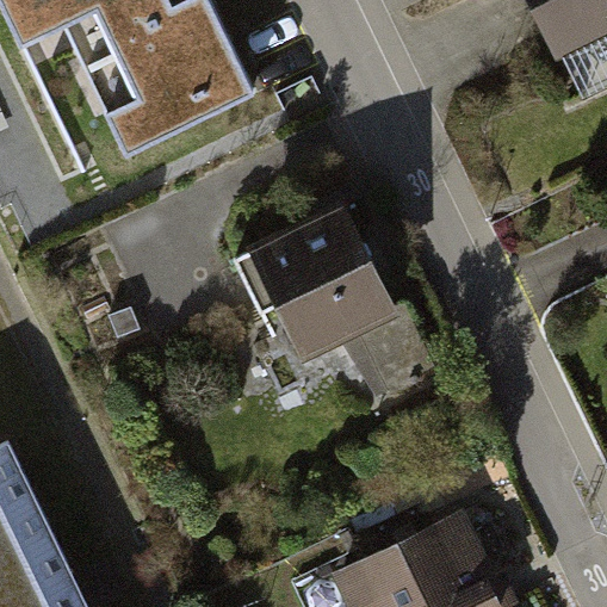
[(248,0),(0,0),(0,14),(74,179),(286,84),(248,0)]
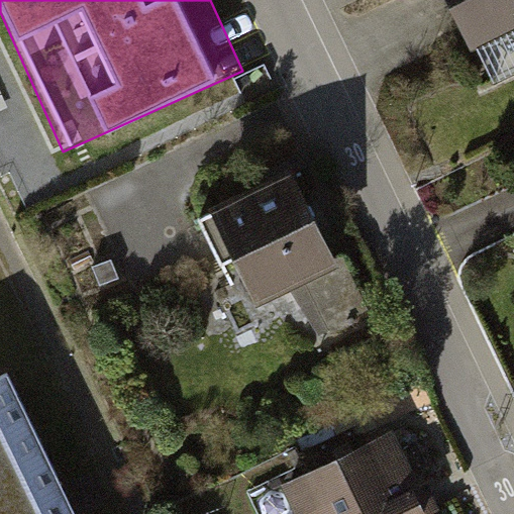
[(513,0),(452,0),(476,47),(513,29),(513,0)]
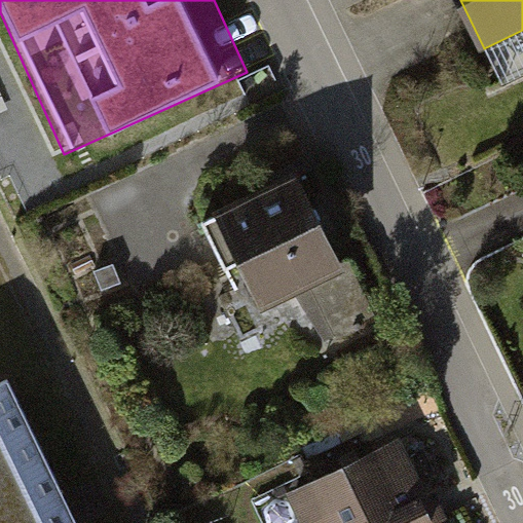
[(298,179),(214,217),(257,312),(341,274),(298,179)]
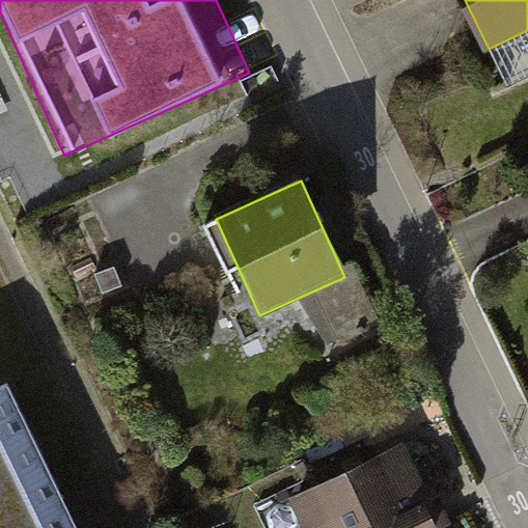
[(11,392),(0,397),(0,527),(78,527),(73,518),(11,392)]
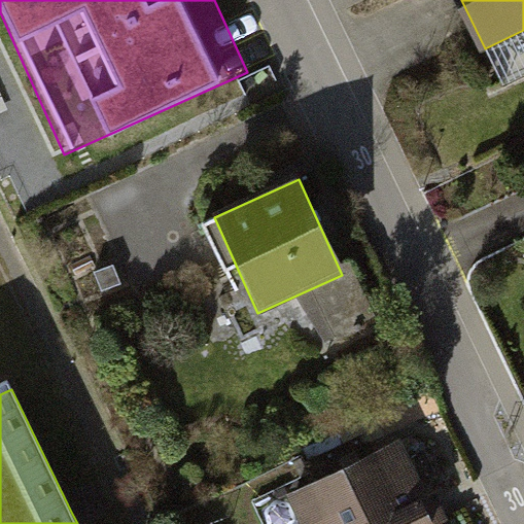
[(449,523),(413,439),(291,491),(306,523),(449,523)]
